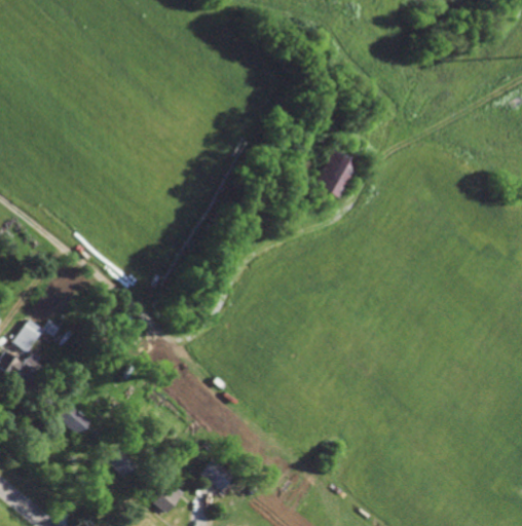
[(336,198),(310,185),(332,148),(331,147),(337,138),(345,142),(339,153),(356,162),(336,198)]
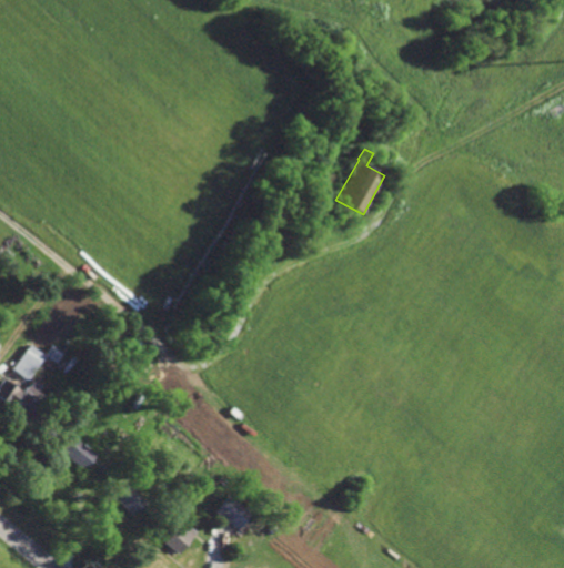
[(29,379),(14,368),(33,345),(33,344),(48,355),(29,379)]
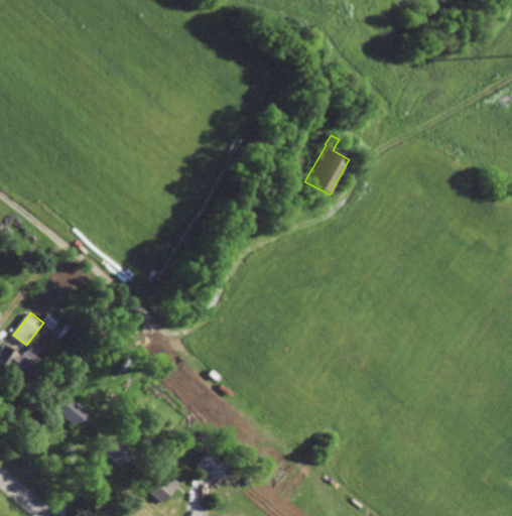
[(59,319),(47,312),(42,323),(53,330),(59,319)]
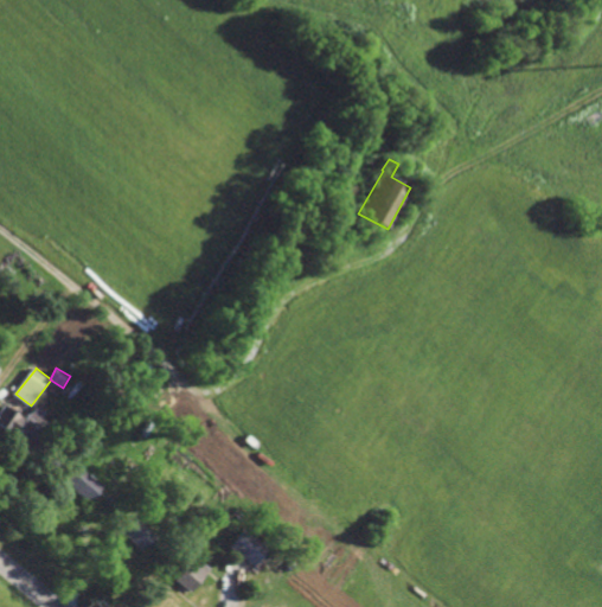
[(27,420),(32,413),(52,428),(29,459),(12,446),(10,445),(17,435),(0,422),(0,415),(7,406),(27,420)]
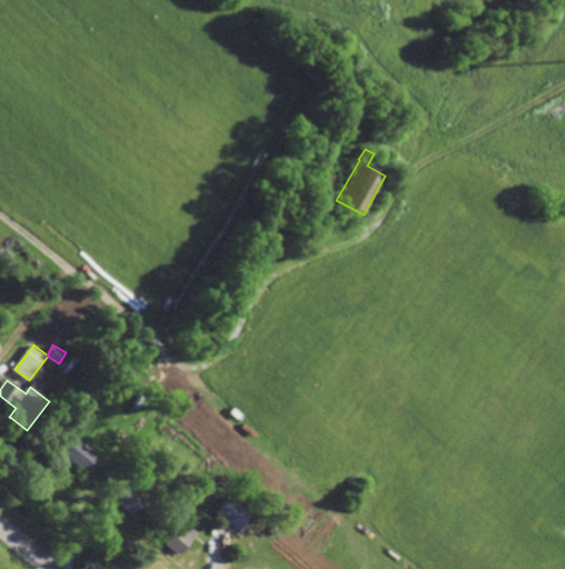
[(86,471),(73,460),(71,458),(62,450),(75,436),(98,457),(86,471)]
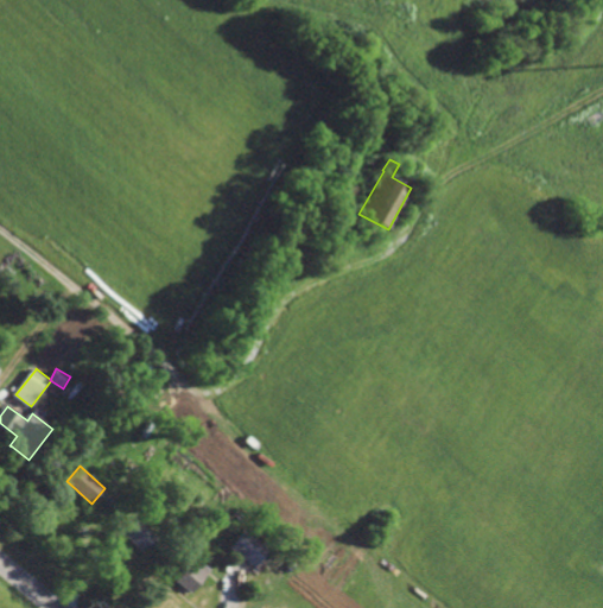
[(126,488),(114,477),(124,467),(135,476),(126,488)]
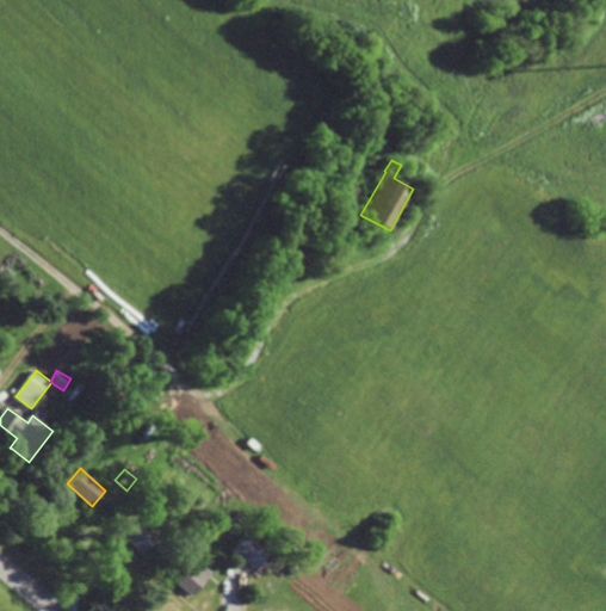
[(150,512),(144,508),(153,497),(159,500),(150,512)]
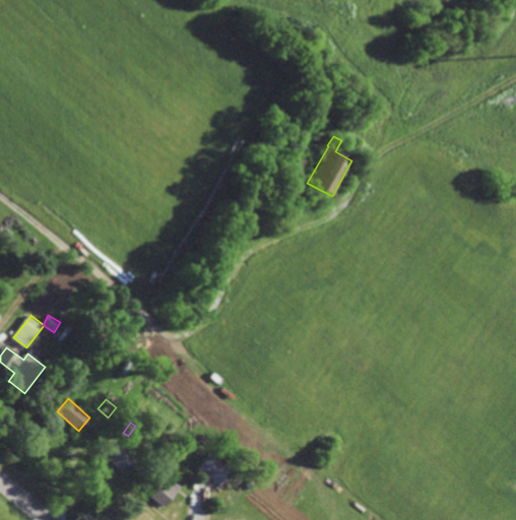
[(126,472),(111,458),(108,455),(106,453),(117,441),(138,460),(126,472)]
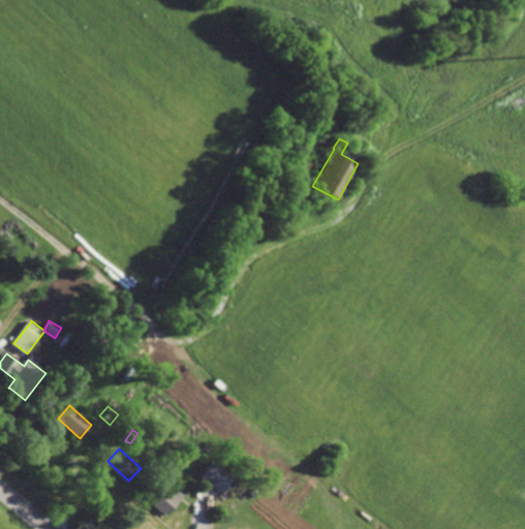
[(224,493),(223,492),(211,483),(204,477),(215,462),(237,477),(224,493)]
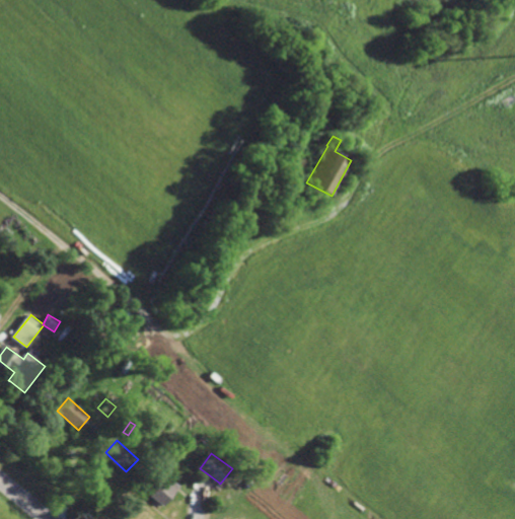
[(165,505),(164,504),(158,499),(153,494),(169,475),(180,486),(181,486),(180,488),(165,505)]
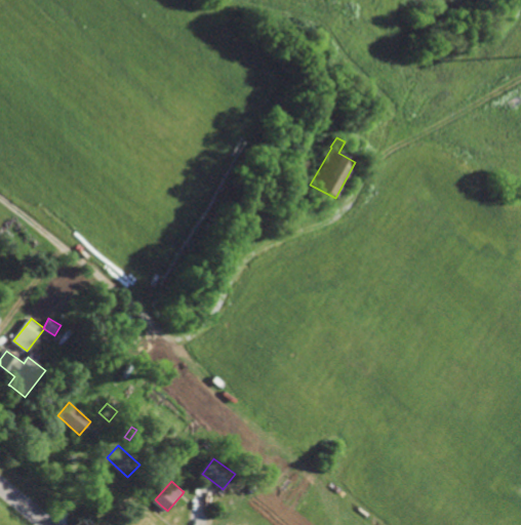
[(229,510),(228,509),(226,511),(221,507),(223,505),(217,500),(232,481),(244,490),(229,510)]
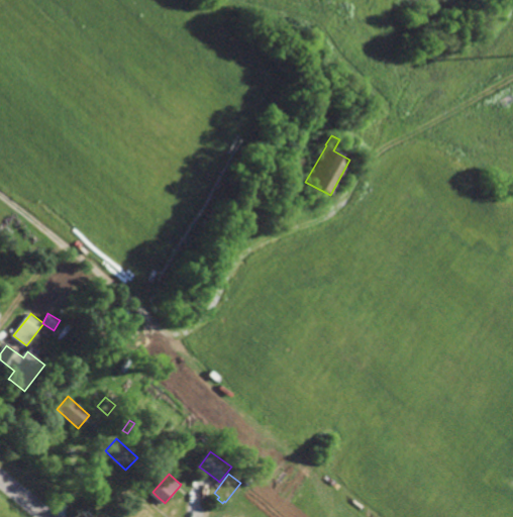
[(252,486),(247,481),(250,477),(257,481),(252,486)]
